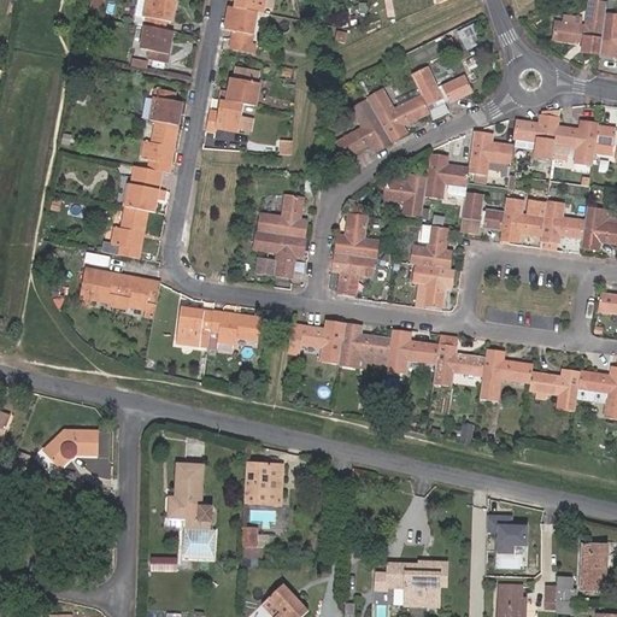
[(100,15),(104,0),(92,0),(89,11),(100,15)]
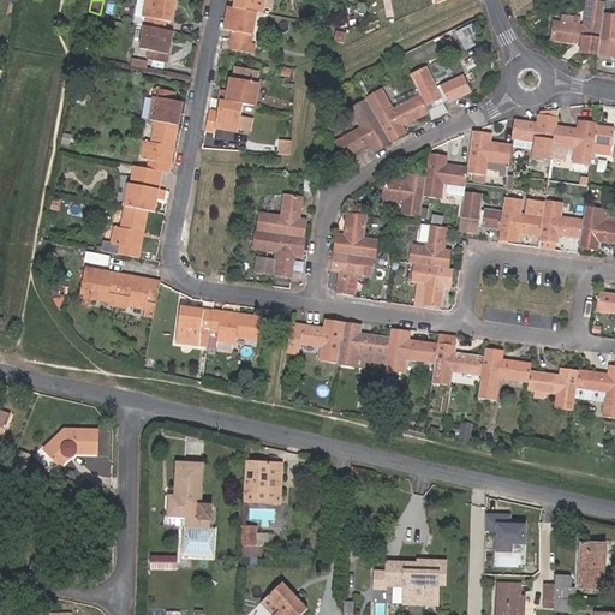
[(144,25),(165,30),(166,21),(173,22),(177,0),(174,0),(145,0),(143,16),(147,16),(144,25)]
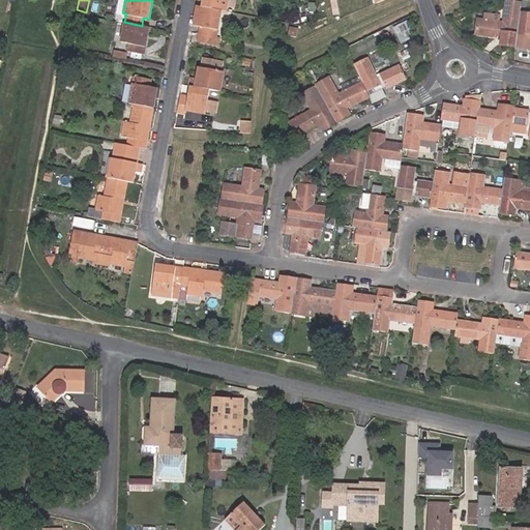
[(202,0),(201,6),(222,10),(227,11),(228,0),(202,0)]
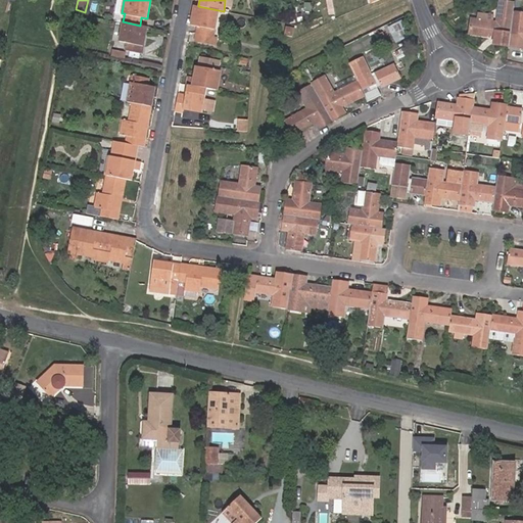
[(509,46),(514,13),(515,4),(501,2),(496,24),(472,19),(470,34),(494,37),(494,44),(509,46)]
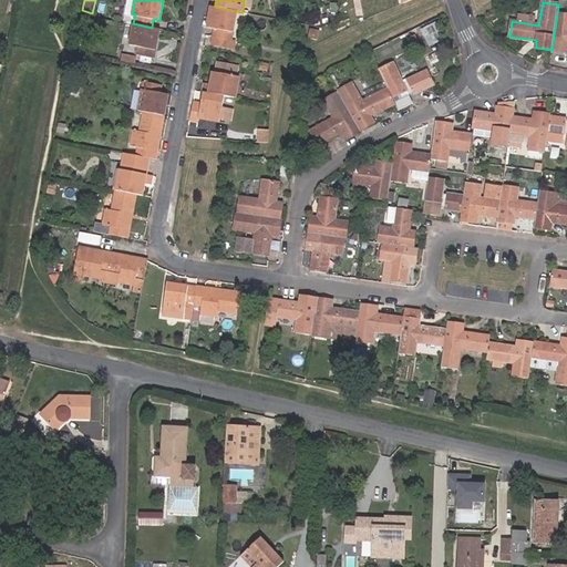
[(215,7),(212,6),(207,27),(215,28),(213,35),(232,39),(237,11),(215,7)]
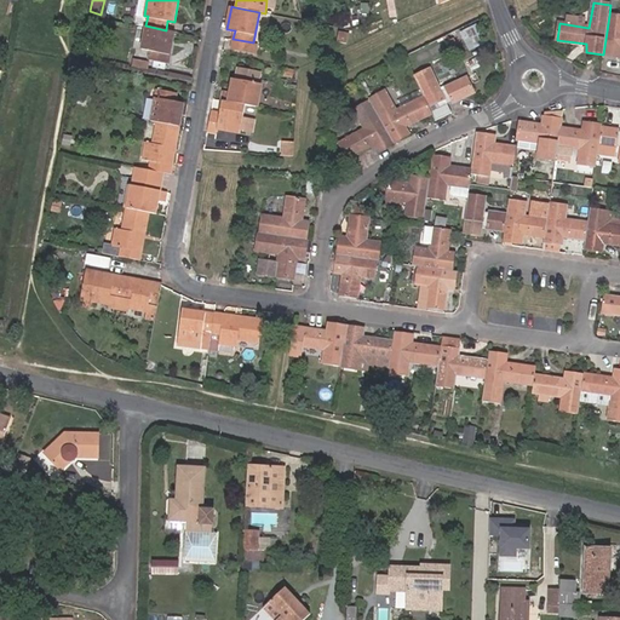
[(619,16),(609,16),(603,55),(619,57),(619,16)]
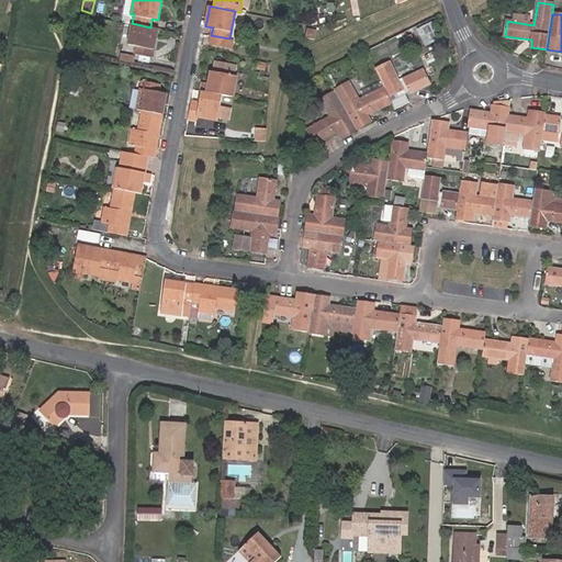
[(426,46),(441,36),(433,21),(416,30),(426,46)]
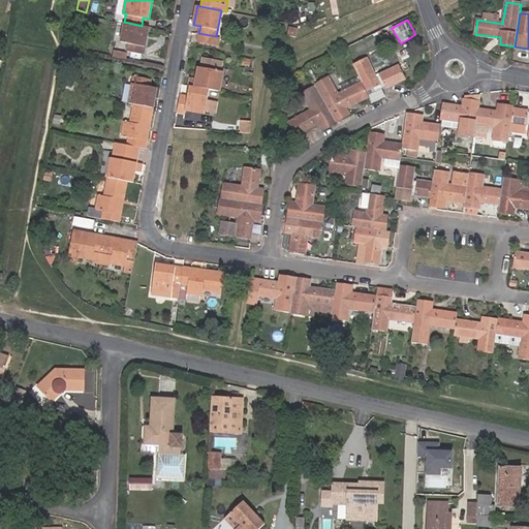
[(149,27),(142,26),(124,22),(121,40),(127,42),(126,50),(144,53),(149,27)]
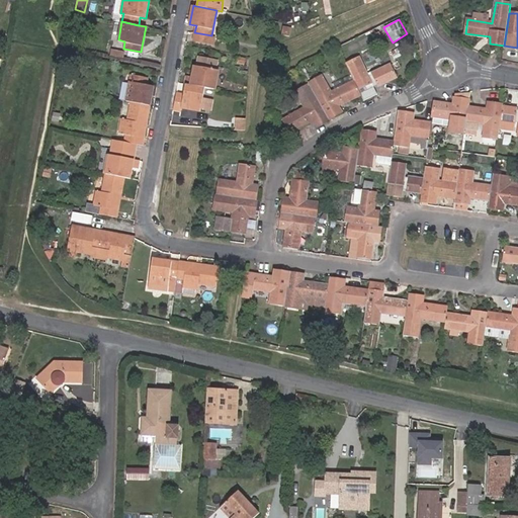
[(290,35),(292,27),(283,25),(280,33),(290,35)]
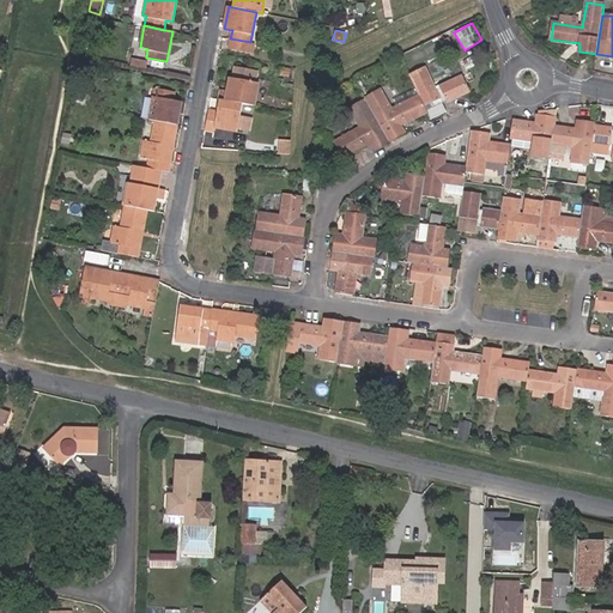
[(253,54),(254,43),(250,42),(230,38),(228,49),(253,54)]
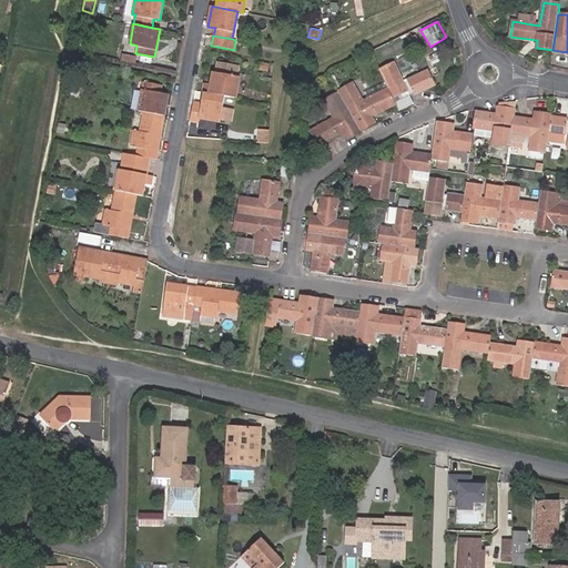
[(445,58),(432,63),(436,71),(448,66),(445,58)]
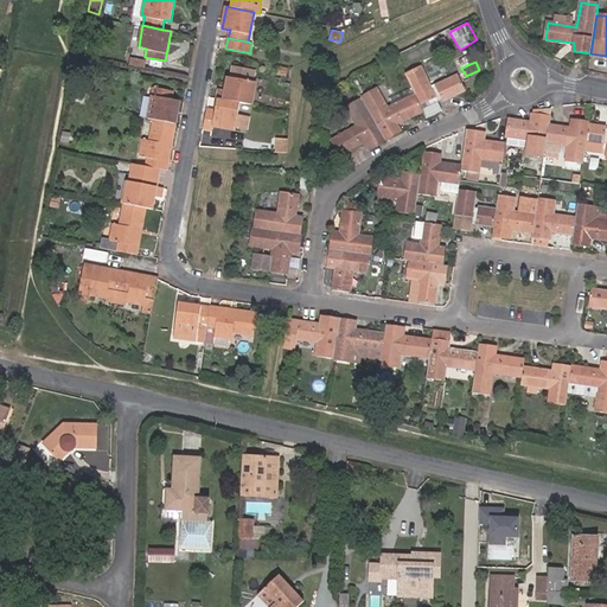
[(415,94),(423,112),(426,117),(441,110),(439,103),(465,91),(458,75),(430,87),(422,68),(407,75),(415,94)]
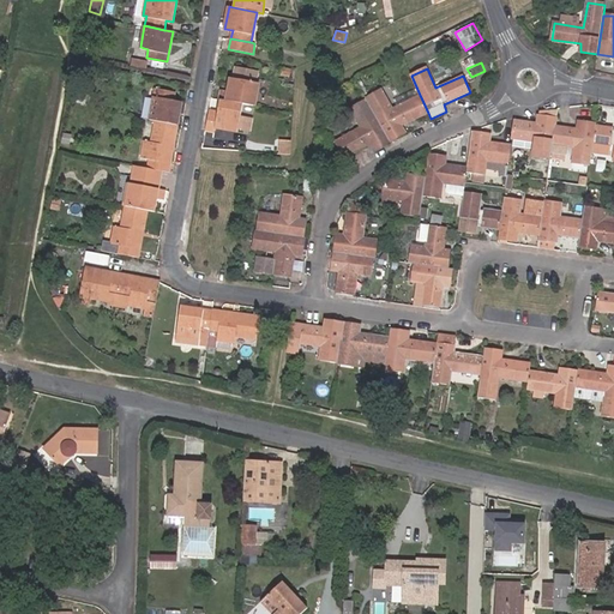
[(226,101),(242,104),(256,107),(260,85),(258,84),(260,74),(239,70),(236,80),(230,79),(226,101)]
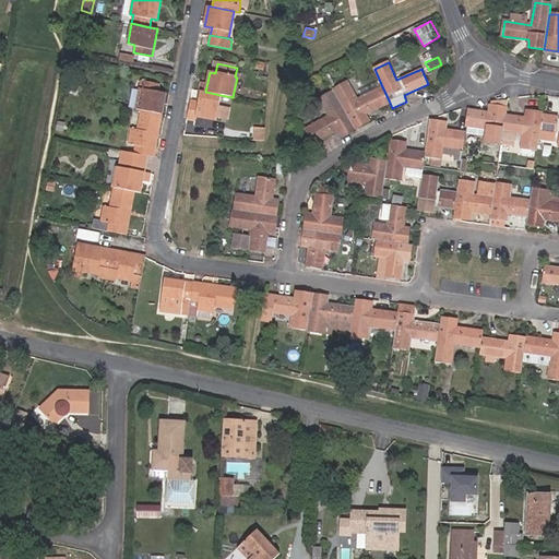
[(135,109),(141,109),(163,115),(167,94),(158,93),(161,84),(141,81),(135,109)]
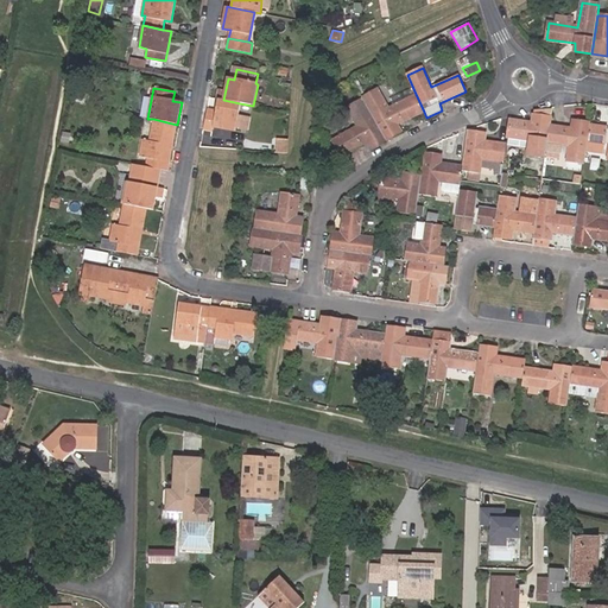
[(397,125),(424,112),(416,94),(387,108),(378,90),(362,99),(386,139),(400,131),(397,125)]
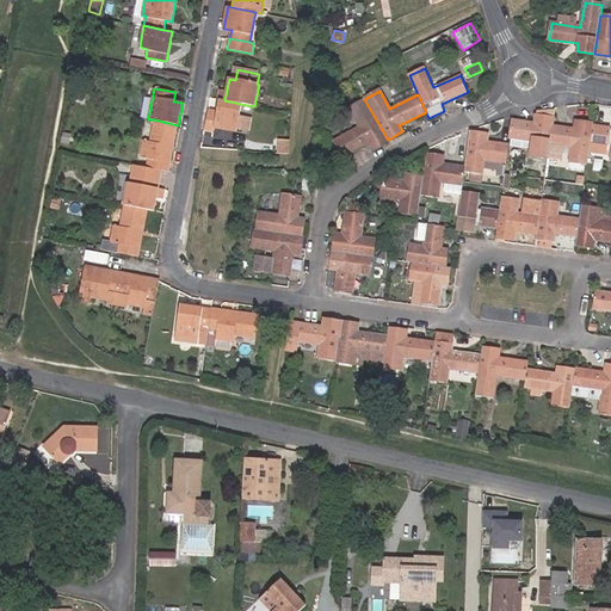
[(209,109),(204,130),(213,131),(214,127),(235,131),(236,129),(239,116),(241,104),(224,100),(218,99),(216,110),(209,109)]
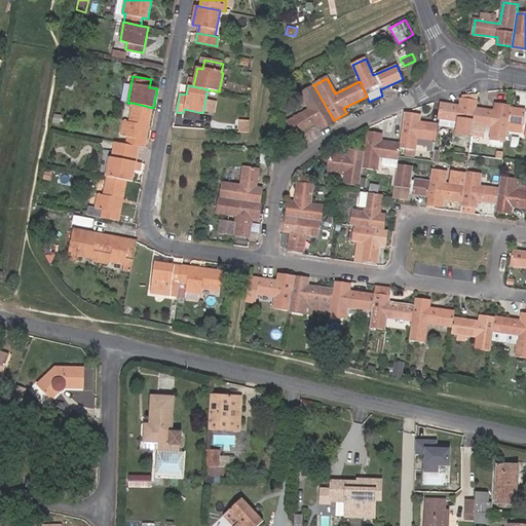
[(320,127),(334,120),(313,85),(300,92),(309,109),(287,121),(295,135),(316,123),(320,127)]
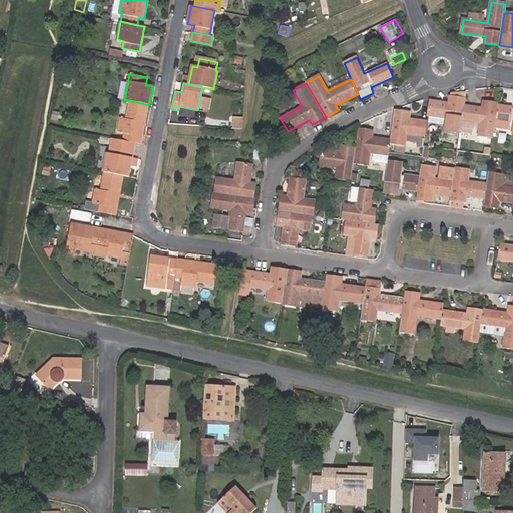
[(200,97),(198,108),(208,110),(210,98),(200,97)]
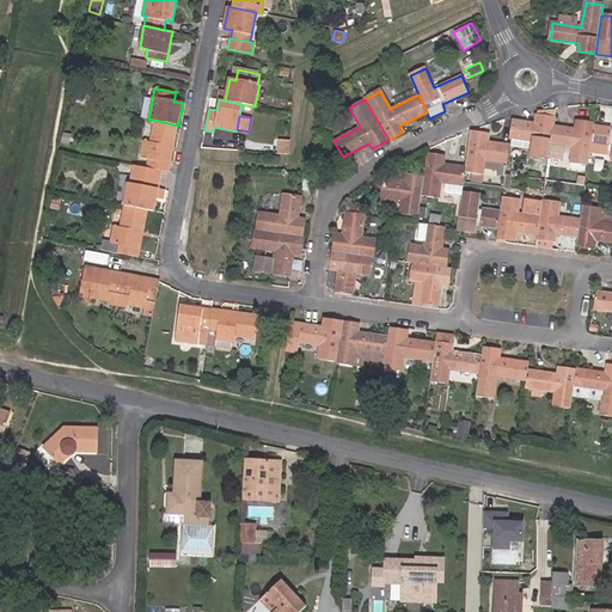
[(550,152),(554,126),(554,118),(538,116),(537,122),(513,118),(510,136),(534,140),(532,154),(549,157),(550,152)]
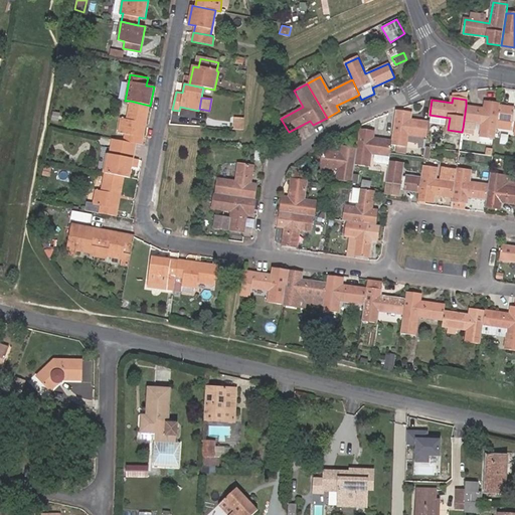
[(126,133),(124,141),(132,142),(142,144),(150,106),(130,101),(126,120),(121,119),(119,131),(126,133)]
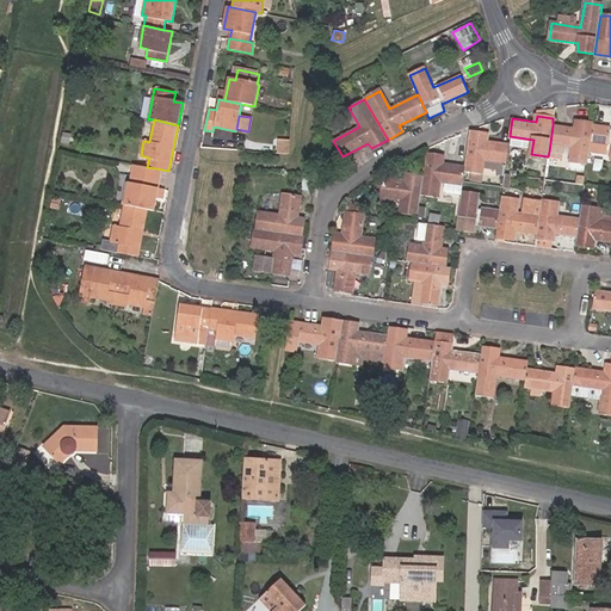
[(575,129),(553,125),(549,152),(565,154),(566,144),(572,146),(569,160),(588,162),(590,153),(591,143),(594,124),(576,122),(575,129)]
